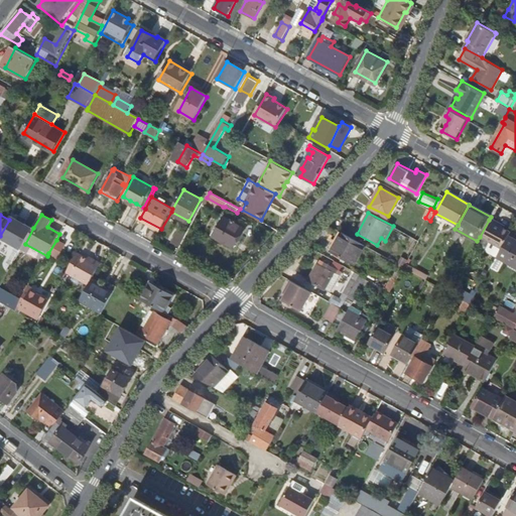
[(33,228),(12,216),(9,220),(0,236),(0,237),(22,250),(25,244),(33,228)]
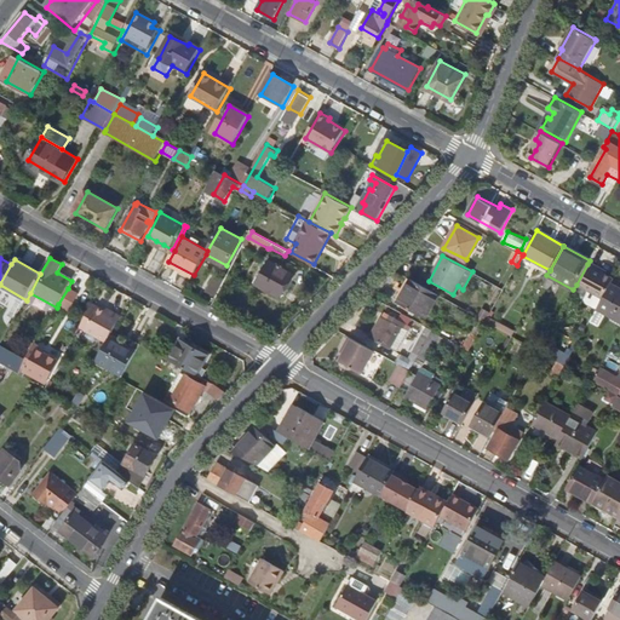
[(273,262),(260,285),(280,296),(282,292),(286,291),(292,280),(291,276),(293,273),(273,262)]
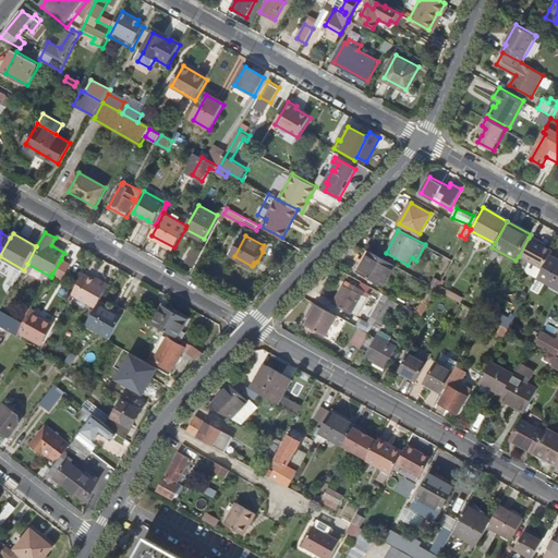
[(535,237),(533,240),(546,247),(548,244),(535,237)]
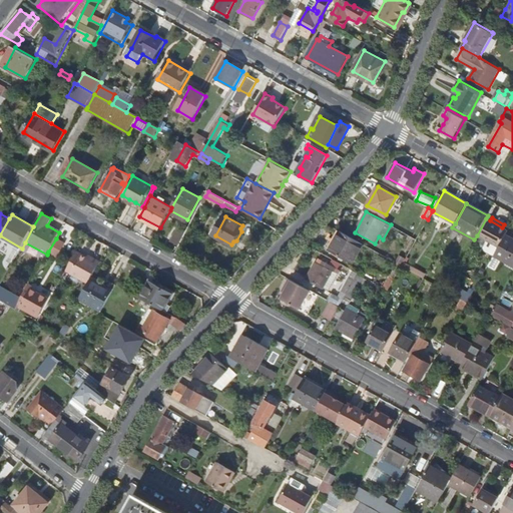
[(477,235),(481,237),(490,220),(486,218),(477,235)]
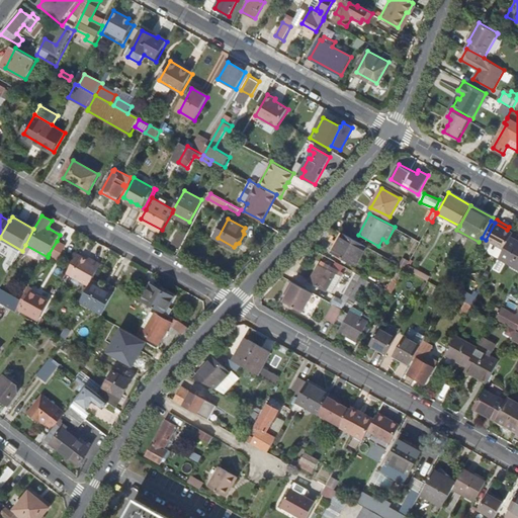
[(499,259),(499,257),(511,237),(513,233),(507,230),(495,223),(486,240),(493,244),(489,251),(489,253),(499,259)]
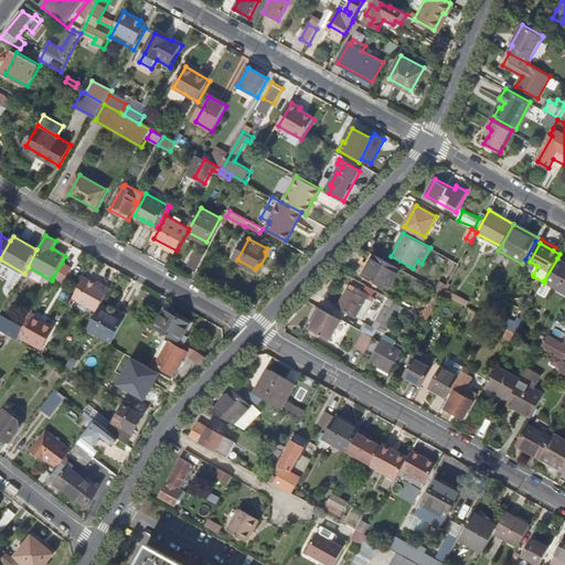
[(190,266),(199,270),(206,255),(198,249),(190,266)]
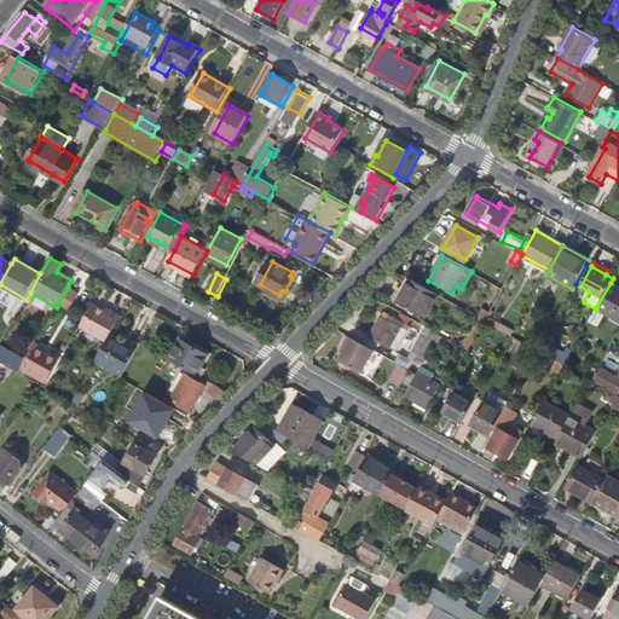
[(424,317),(439,294),(410,278),(398,301),(424,317)]
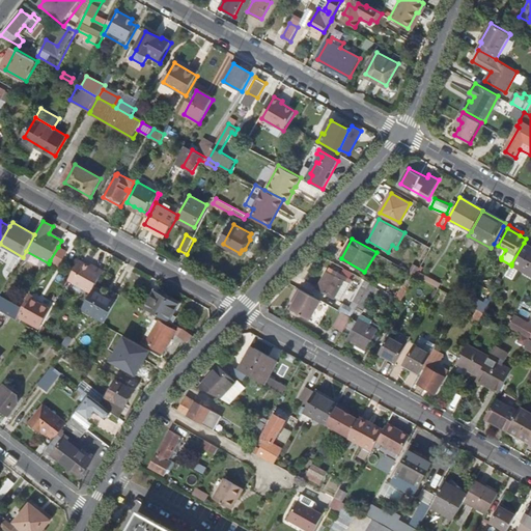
[(530,246),(524,243),(511,263),(530,274),(530,246)]
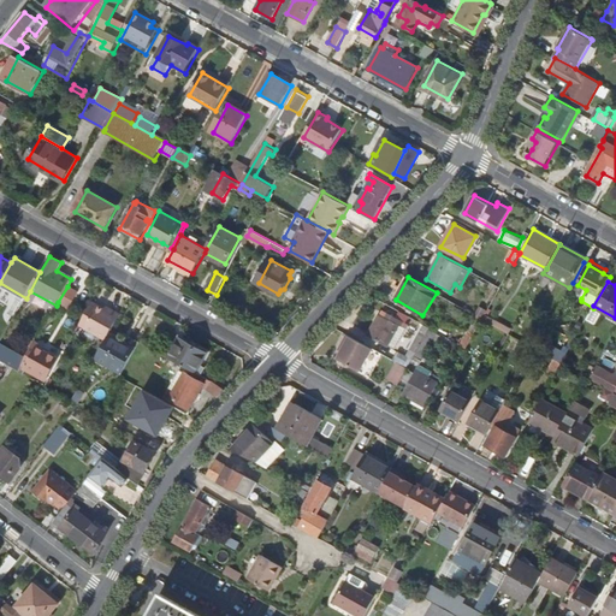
[(78,292),(67,286),(58,302),(70,308),(78,292)]
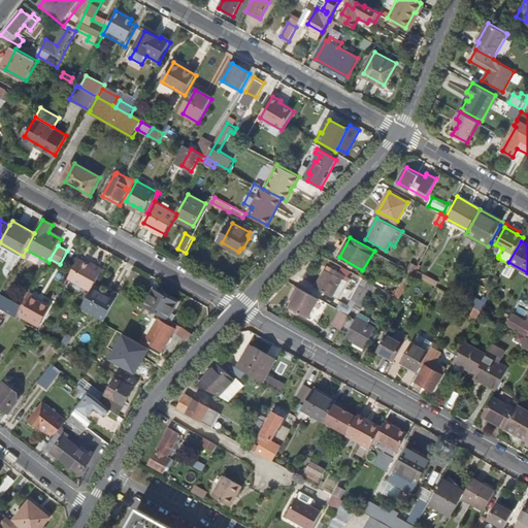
[(430,250),(426,256),(432,259),(434,257),(436,253),(430,250)]
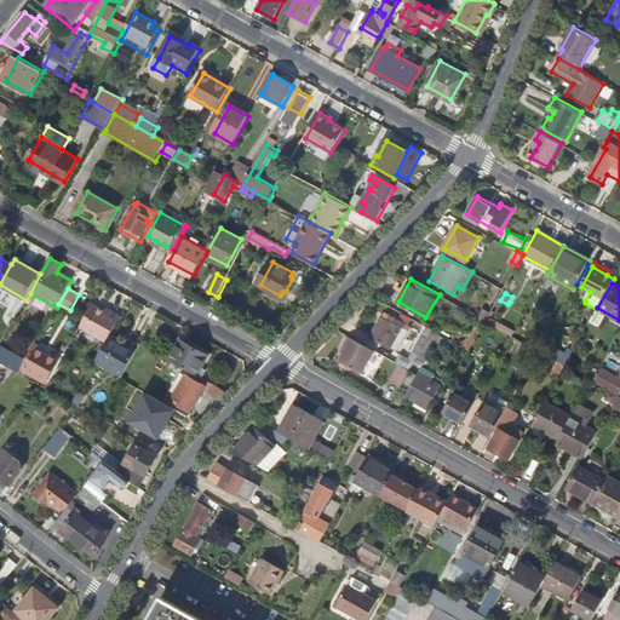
[(521,308),(510,302),(507,304),(500,300),(497,308),(515,319),(521,308)]
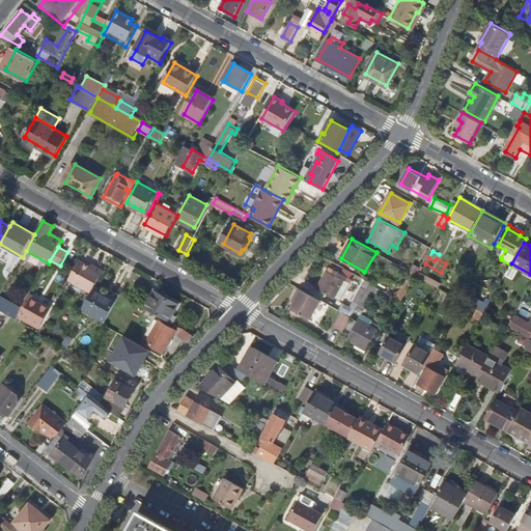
[(73,283),(84,262),(80,260),(68,281),(73,283)]
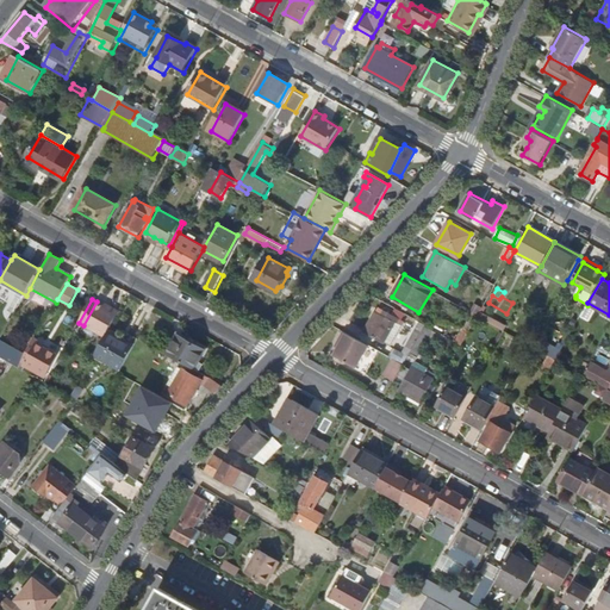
[(83,325),(105,337),(109,331),(119,311),(110,305),(107,309),(104,306),(97,302),(83,325)]
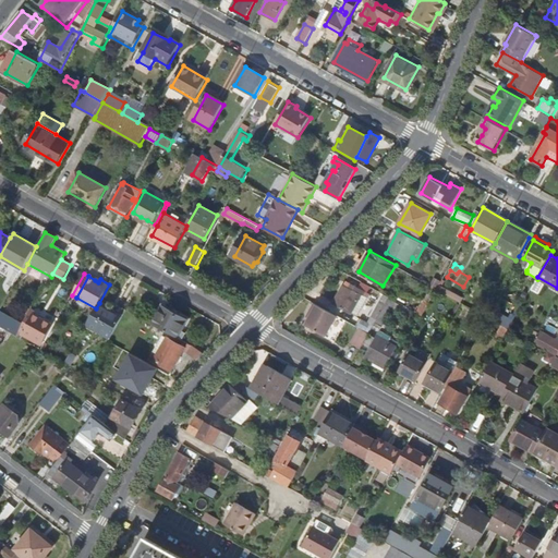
[(410,291),(429,303),(437,288),(427,282),(424,288),(414,283),(410,291)]
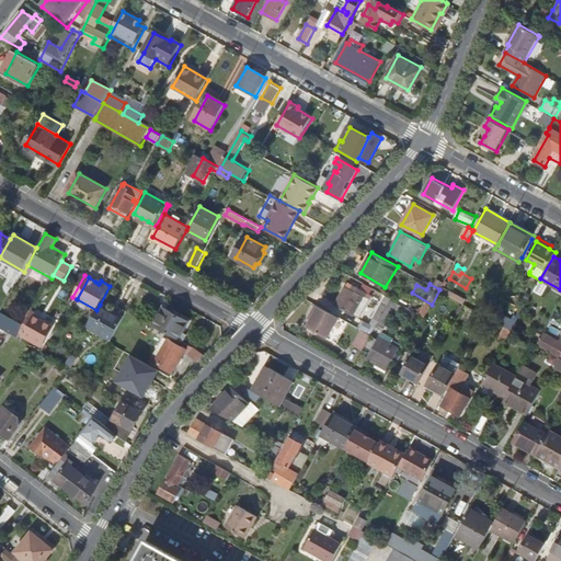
[(352,315),(365,293),(351,285),(348,288),(345,286),(335,306),(352,315)]
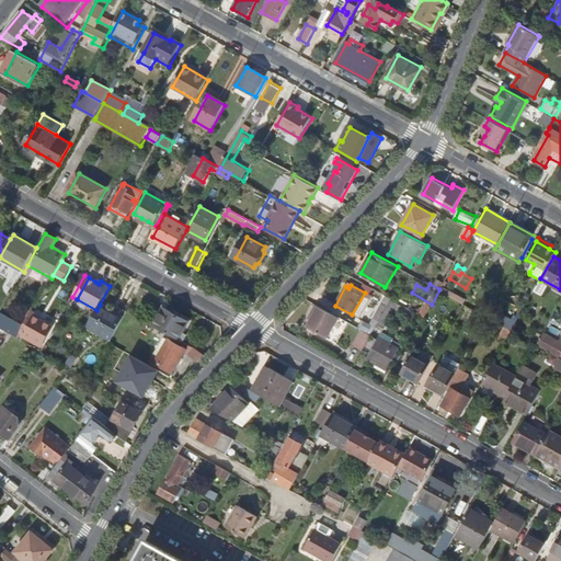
[(375,317),(380,319),(386,309),(391,298),(387,295),(375,317)]
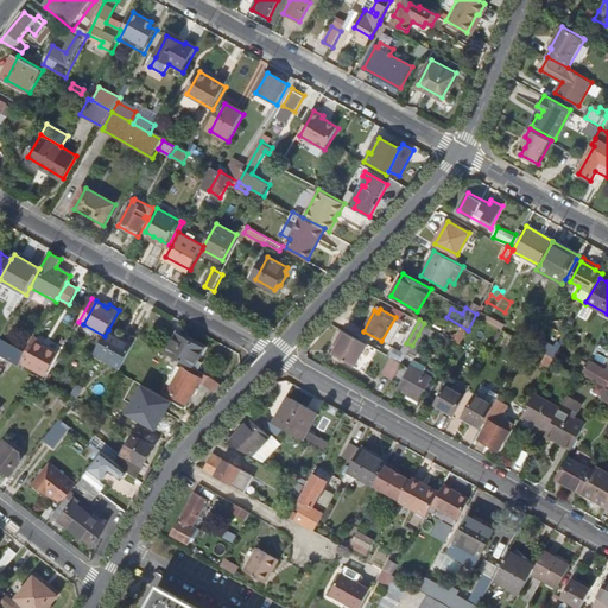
[(447,328),(443,334),(460,343),(463,337),(447,328)]
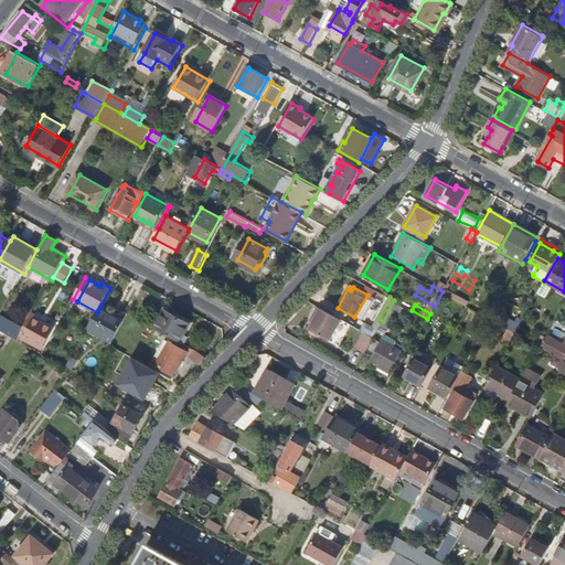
[(341,319),(318,306),(312,317),(315,318),(312,322),(309,328),(329,340),(341,319)]
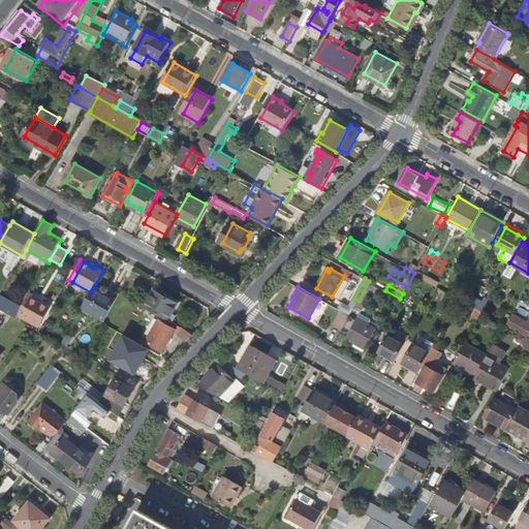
[(473,286),(468,297),(474,300),(477,296),(484,298),(487,292),(473,286)]
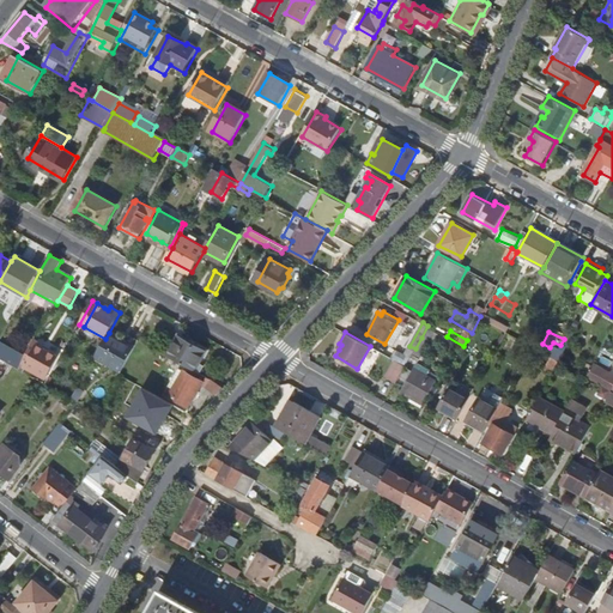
[(126,343),(109,333),(105,339),(96,356),(122,371),(139,343),(139,341),(131,335),(126,343)]
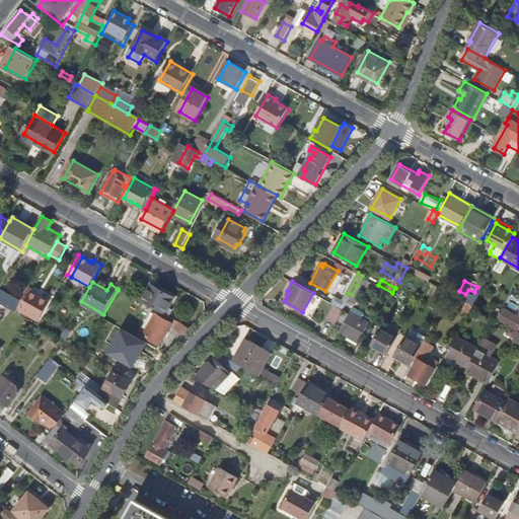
[(151,286),(142,303),(164,316),(173,299),(151,286)]
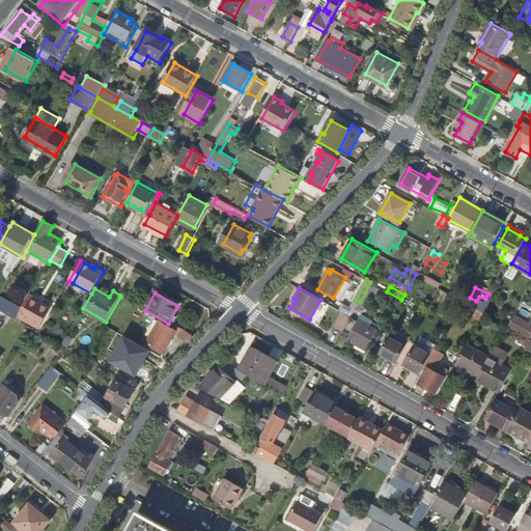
[(372,297),(365,292),(360,302),(357,306),(364,310),(372,297)]
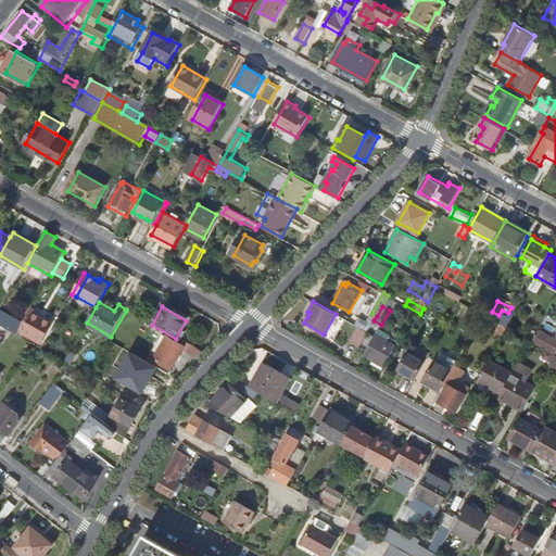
[(528,315),(534,319),(539,312),(532,308),(528,315)]
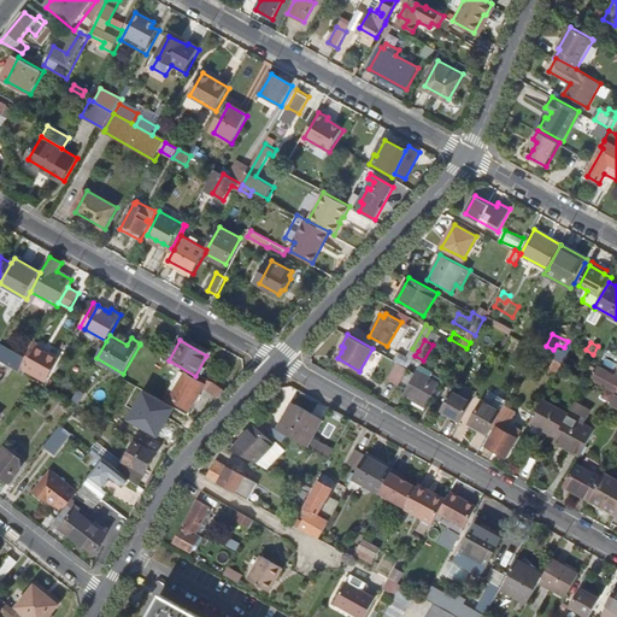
[(25,362),(0,347),(0,362),(1,363),(10,368),(19,372),(25,362)]
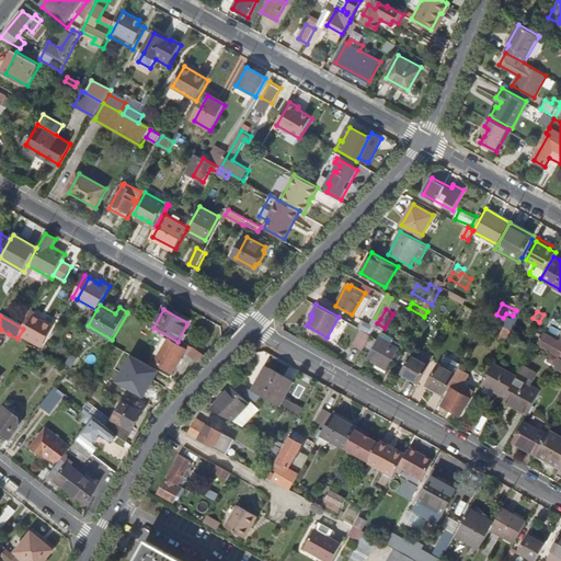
[(55,329),(34,317),(24,335),(44,346),(55,329)]
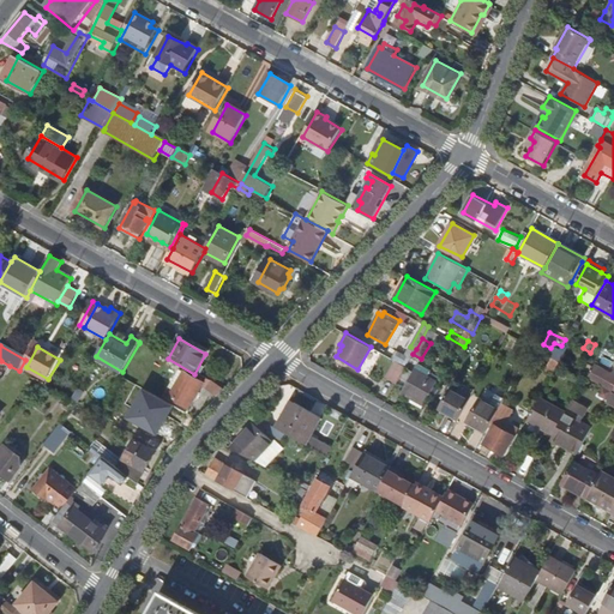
[(362,366),(367,369),(373,361),(375,362),(381,353),(374,348),(362,366)]
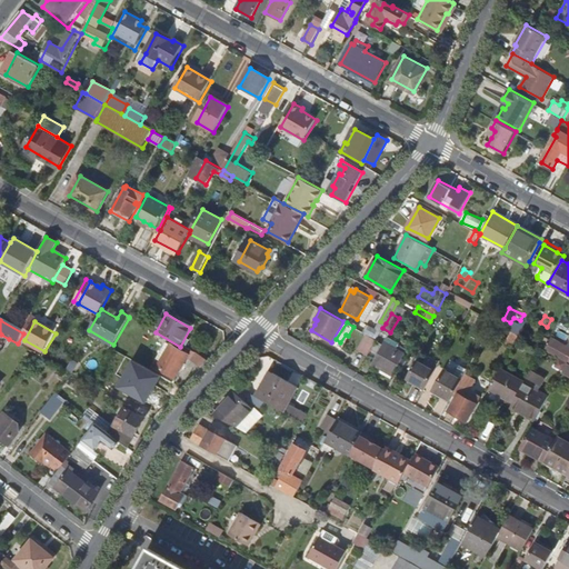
[(367,325),(362,332),(376,340),(380,332),(367,325)]
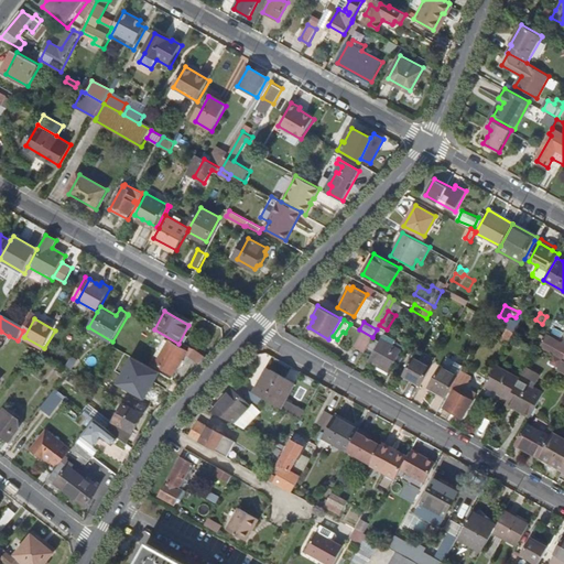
[(510,340),(514,332),(507,327),(501,335),(510,340)]
